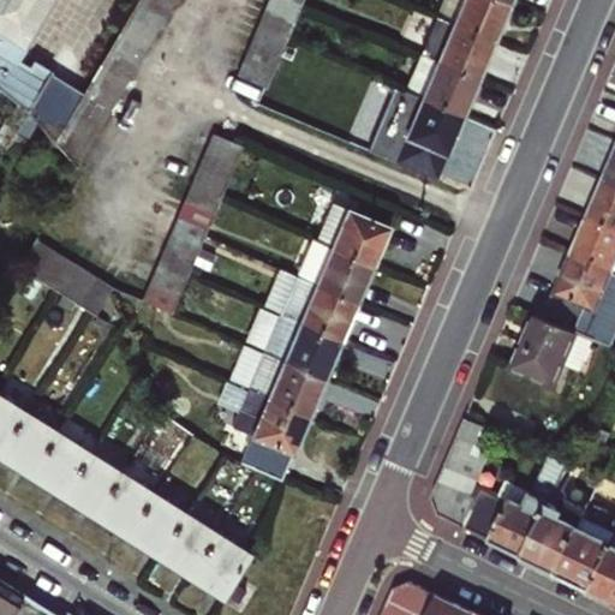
[(0,0),(0,87),(25,108),(29,112),(53,72),(36,63),(33,67),(15,57),(23,41),(25,43),(51,0),(0,0)]
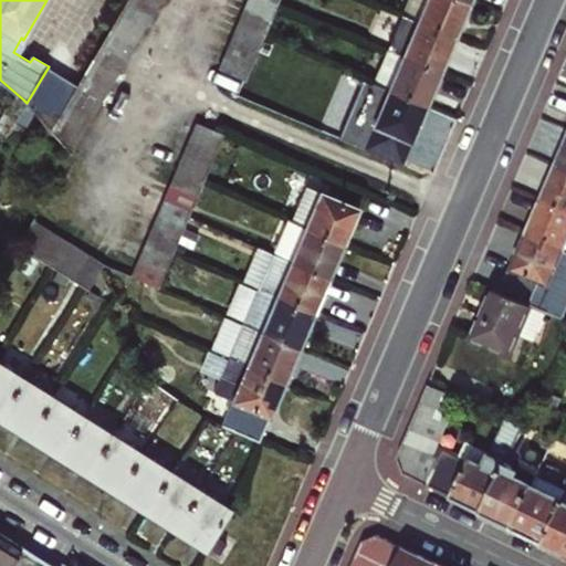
[(128,0),(127,0),(119,13),(145,29),(153,14),(128,0)]
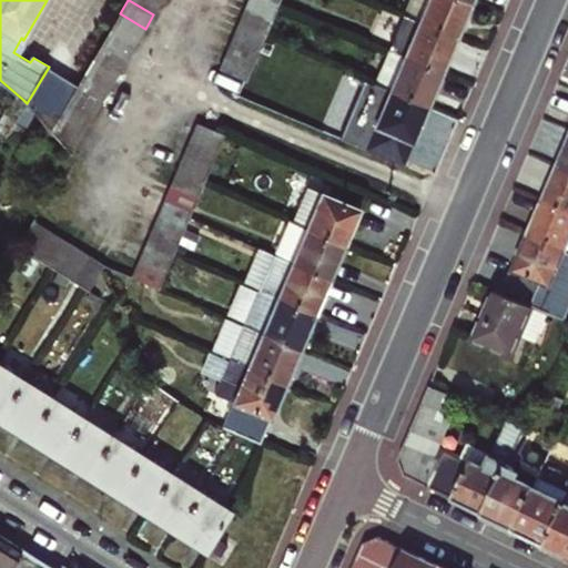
[(161,0),(129,0),(153,14),(162,0),(161,0)]
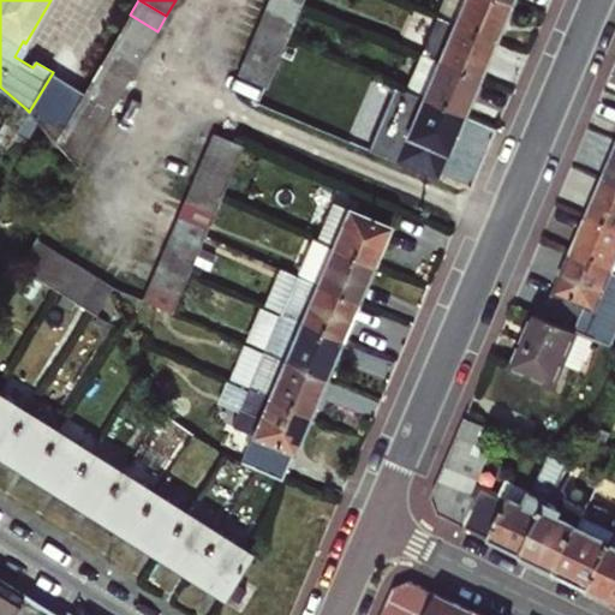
[(270,0),(267,9),(297,22),(303,6),(304,4),(294,0),(270,0)]
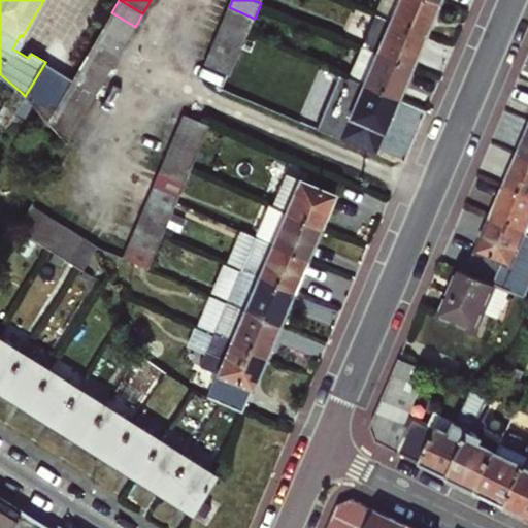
[(431,0),(382,0),(376,14),(424,34),(437,2),(431,0)]
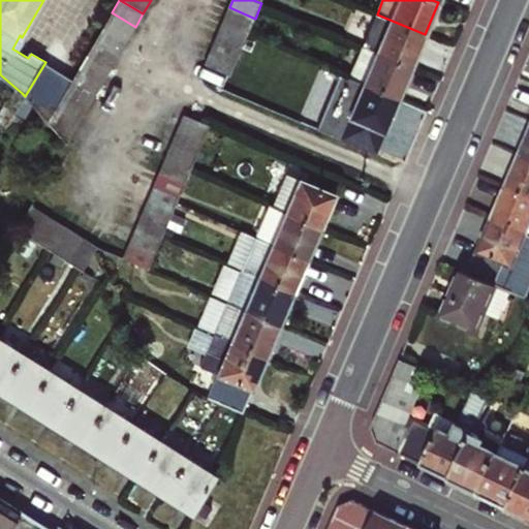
[(249,32),(255,19),(229,7),(223,22),(249,32)]
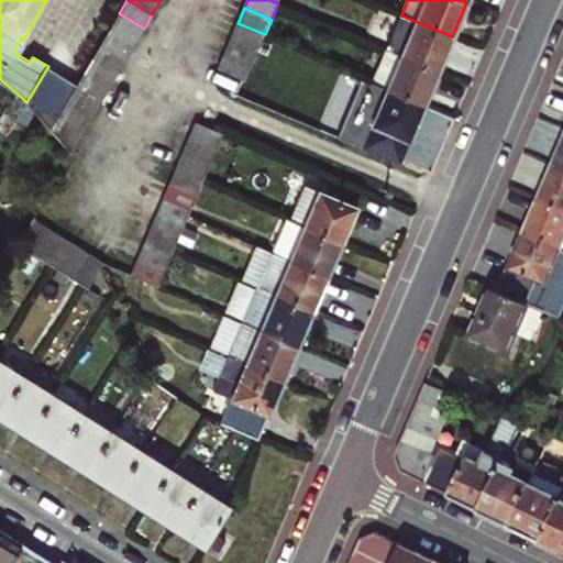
[(119,13),(111,28),(135,43),(144,29),(119,13)]
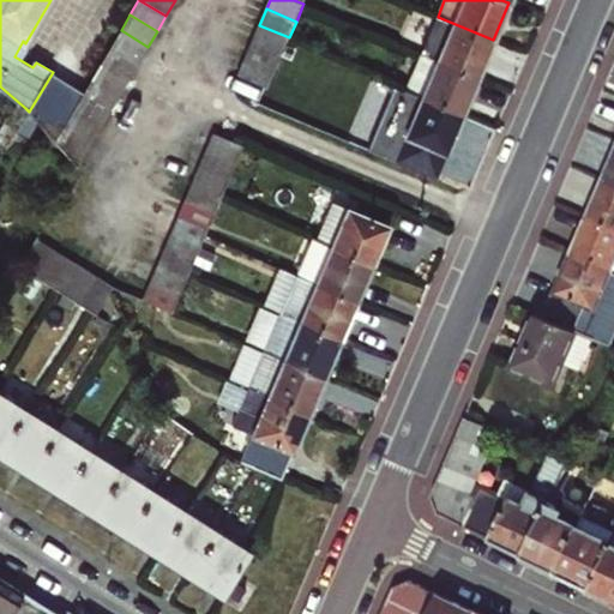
[(477,78),(493,40),(438,17),(421,54),(477,78)]
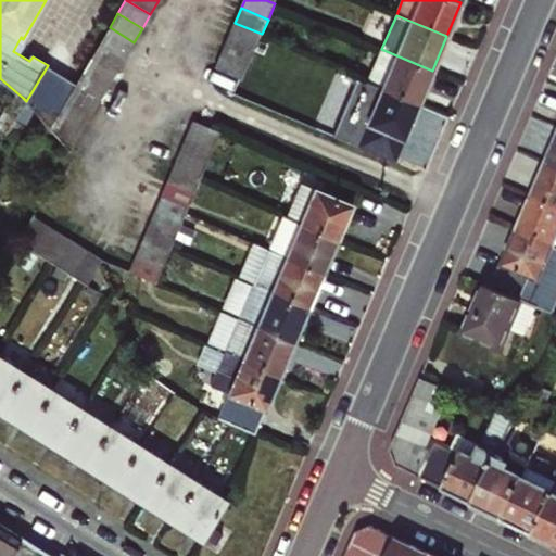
[(262,34),(235,23),(228,38),(255,49),(260,38),(262,34)]
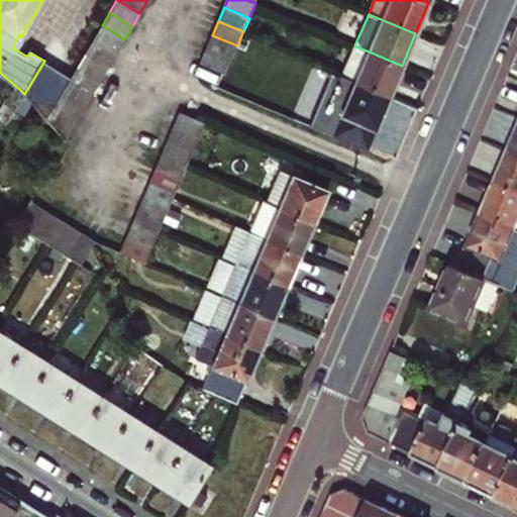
[(102,25),(94,39),(117,53),(124,39),(102,25)]
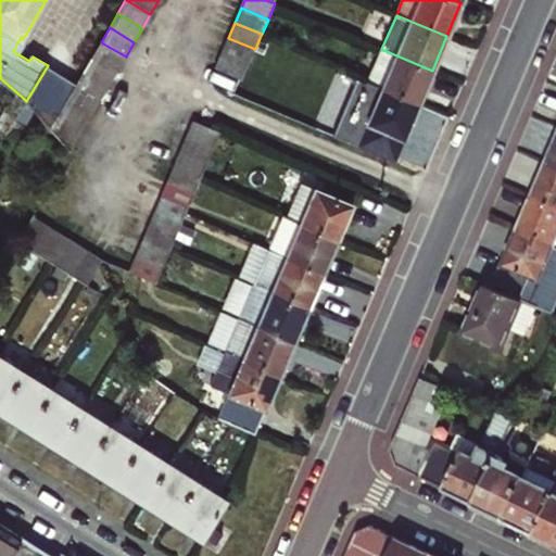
[(249,64),(255,49),(228,38),(222,53),(249,64)]
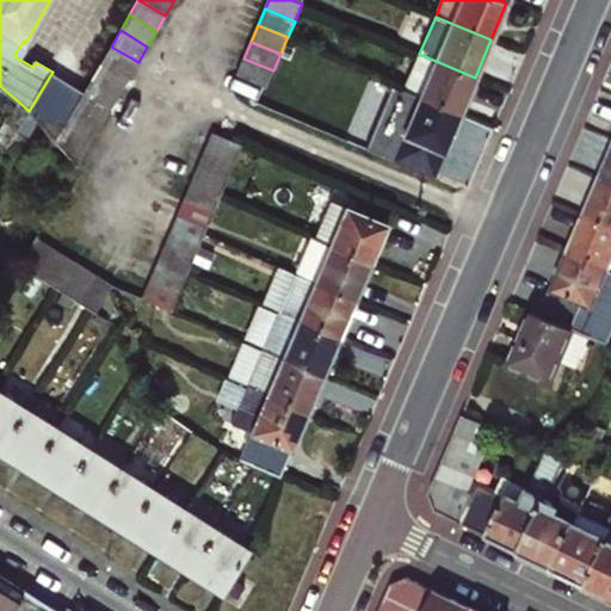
[(111,47),(102,61),(129,78),(139,62),(111,47)]
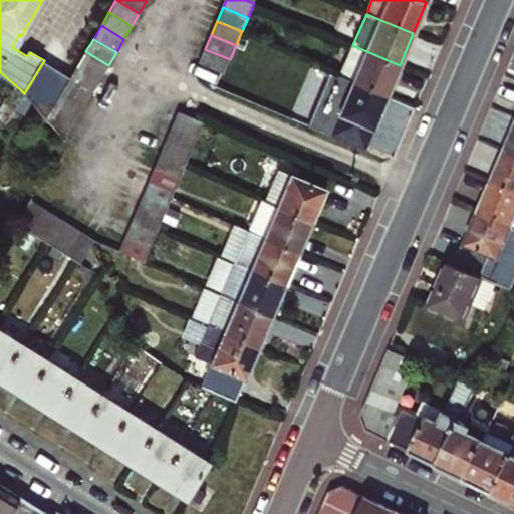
[(400,65),(352,45),(339,76),(387,96),(400,65)]
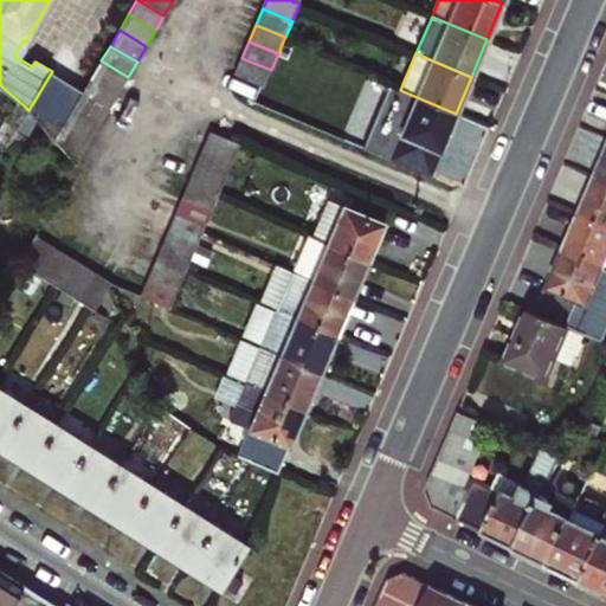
[(264,85),(271,70),(242,58),(236,73),(264,85)]
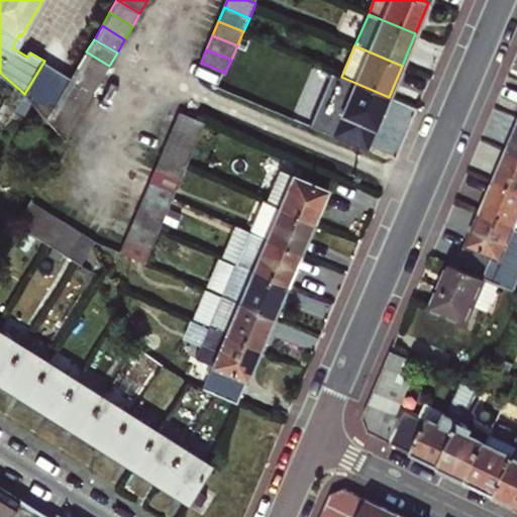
[(86,52),(79,66),(101,79),(109,66),(86,52)]
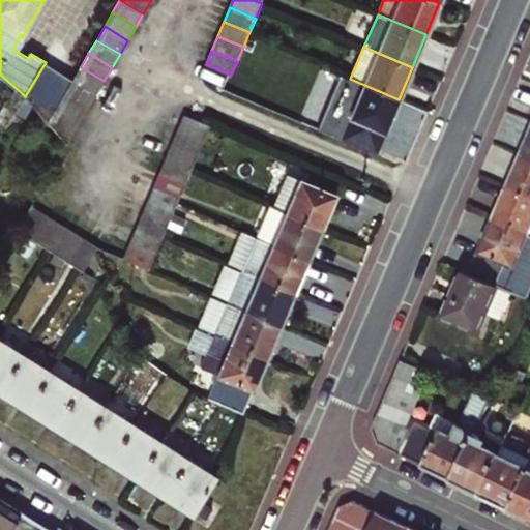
[(81,67),(72,80),(96,93),(104,81),(81,67)]
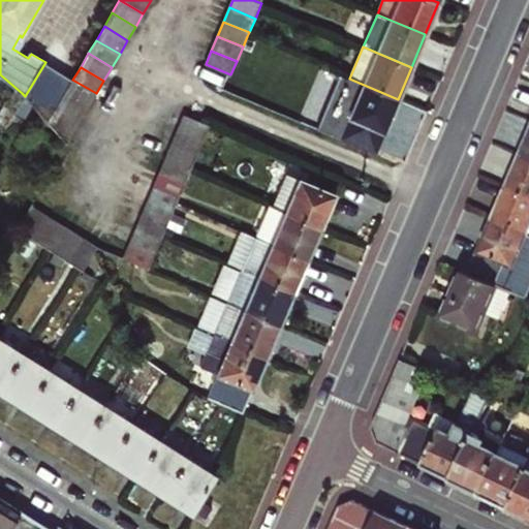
[(384,131),(398,99),(349,79),(347,78),(340,96),(355,102),(350,117),(384,131)]
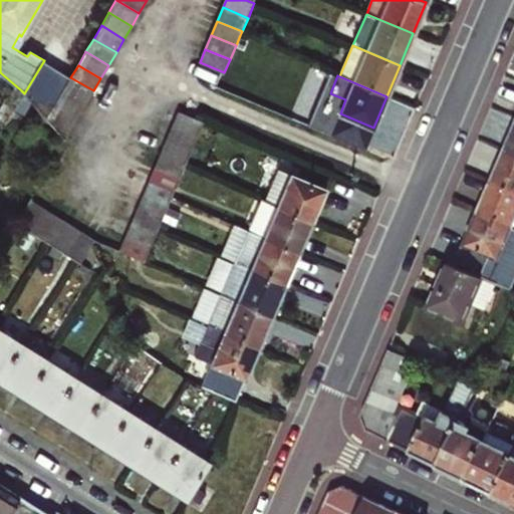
[(70,77),(63,90),(85,103),(93,90),(70,77)]
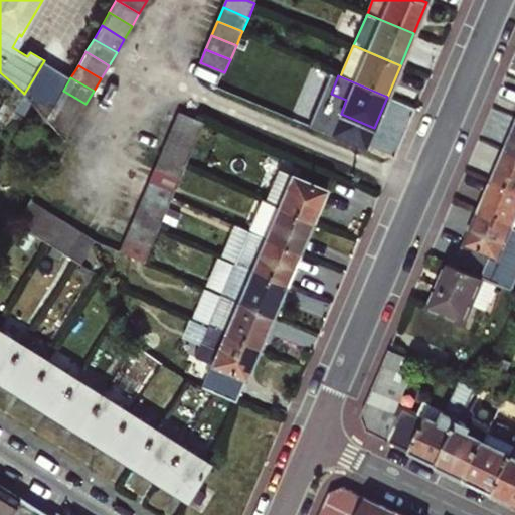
[(21,91),(11,108),(23,115),(31,101),(24,94),(21,91)]
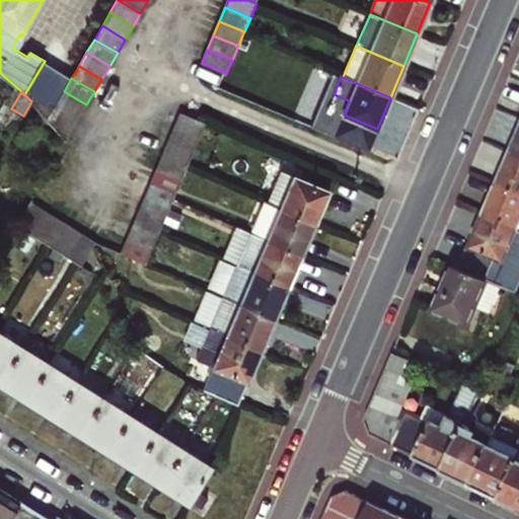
[(86,104),(64,91),(56,104),(79,118),(86,104)]
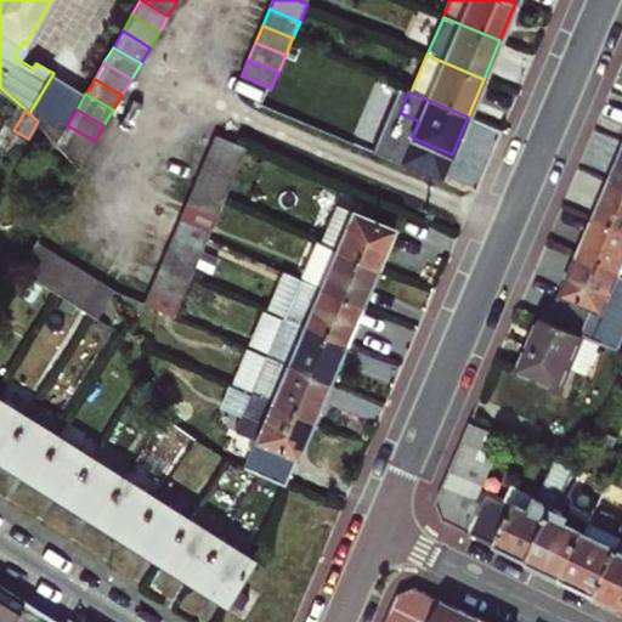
[(67,125),(57,141),(80,165),(95,141),(67,125)]
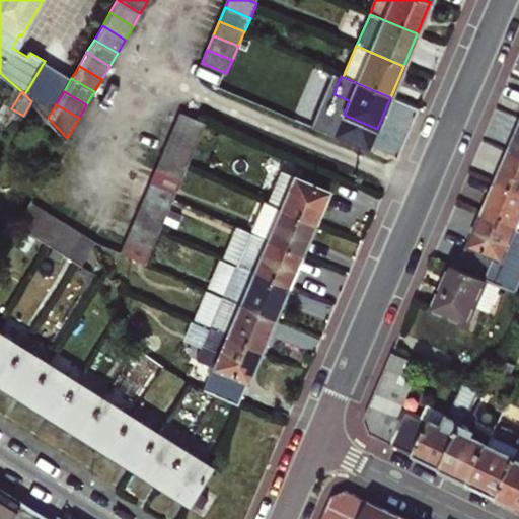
[(180,114),(174,126),(199,136),(205,123),(180,114)]
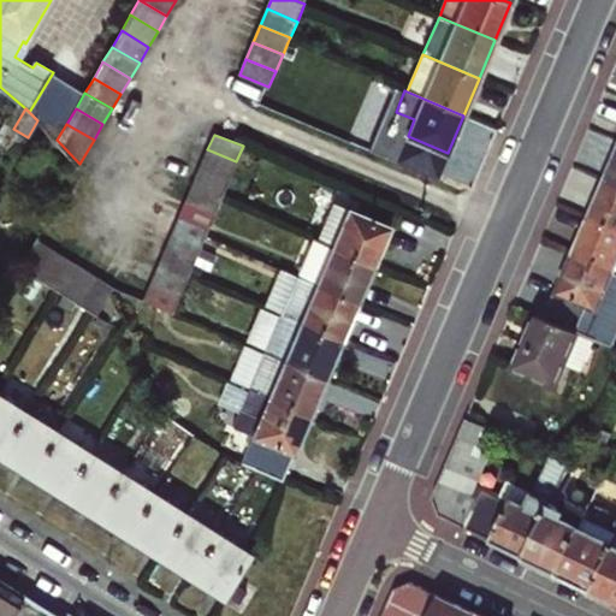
[(207,149),(200,166),(230,178),(236,161),(207,149)]
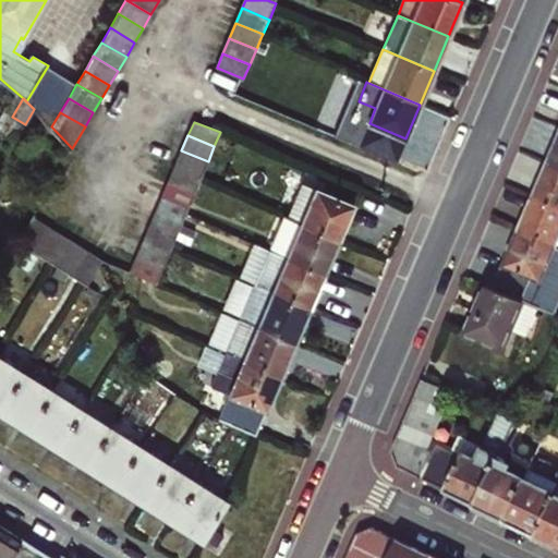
[(181,150),(174,166),(202,177),(208,161),(181,150)]
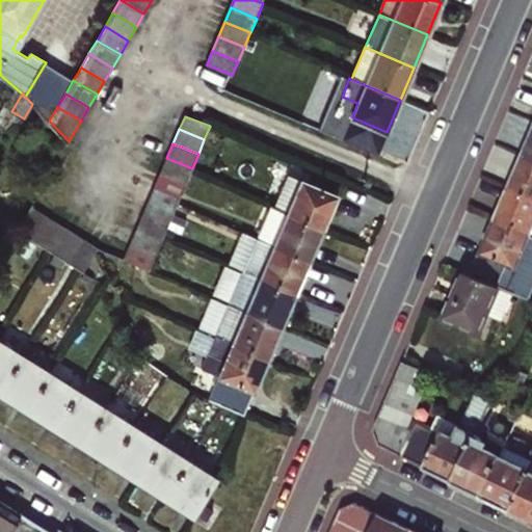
[(531,159),(524,156),(510,188),(531,197),(531,159)]
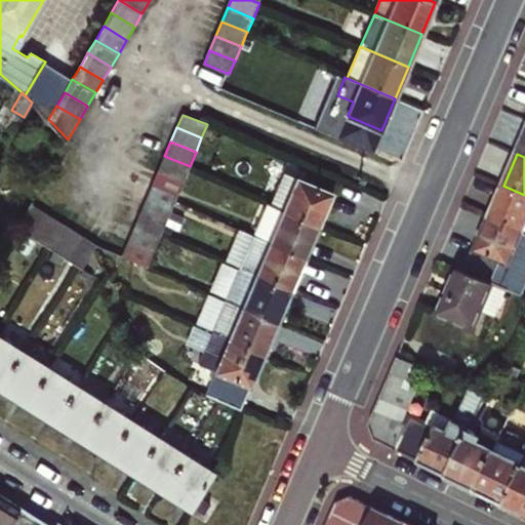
[(164,156),(158,170),(184,182),(189,167),(190,166),(164,156)]
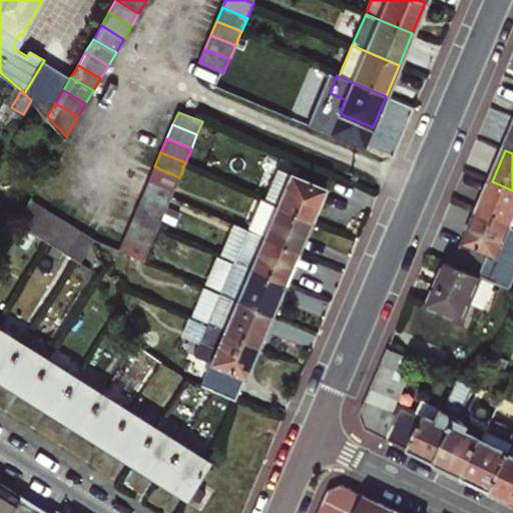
[(179,177),(154,166),(149,180),(173,190),(179,177)]
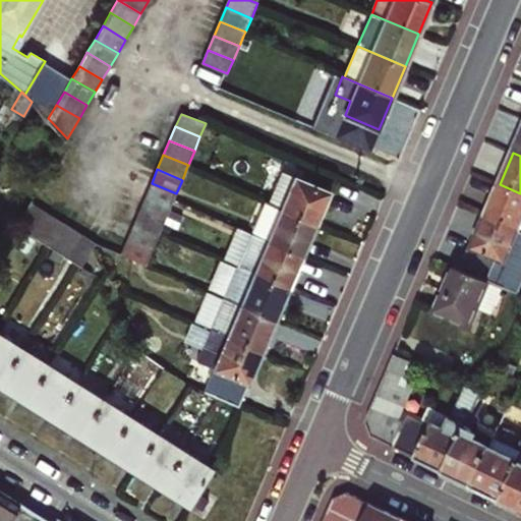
[(282,171),(268,200),(316,222),(330,191),(282,171)]
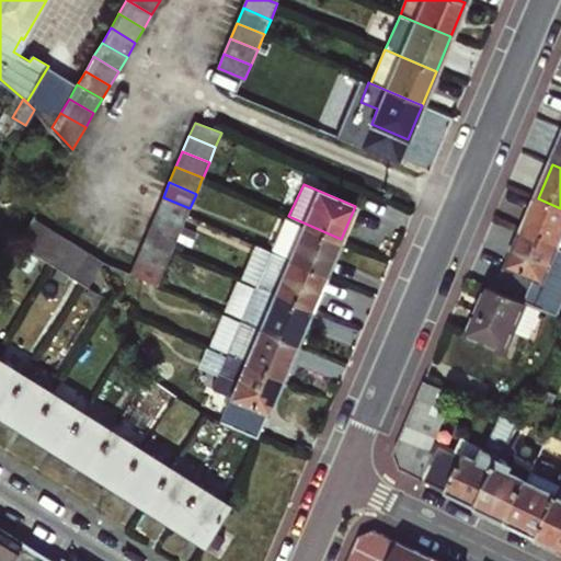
[(163,197),(157,213),(183,224),(187,214),(190,208),(163,197)]
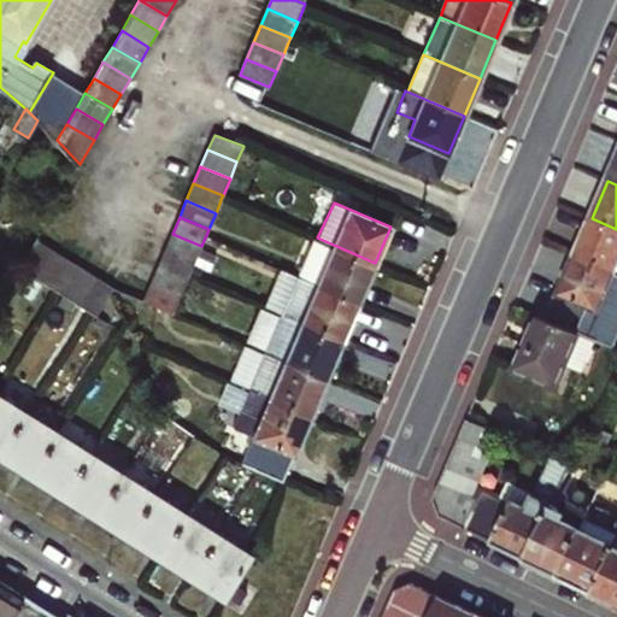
[(616,229),(592,218),(575,257),(616,274),(616,229)]
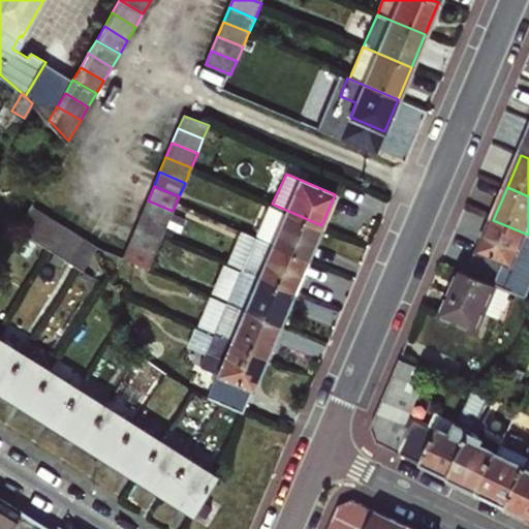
[(173,211),(148,200),(142,214),(166,225),(173,211)]
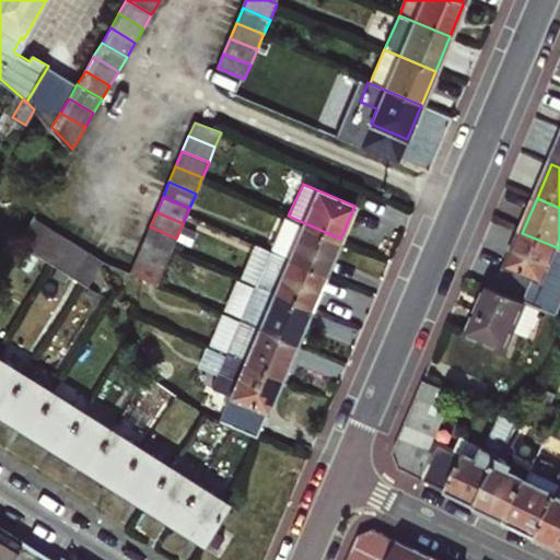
[(340,238),(288,216),(286,214),(270,249),(326,272),(340,238)]
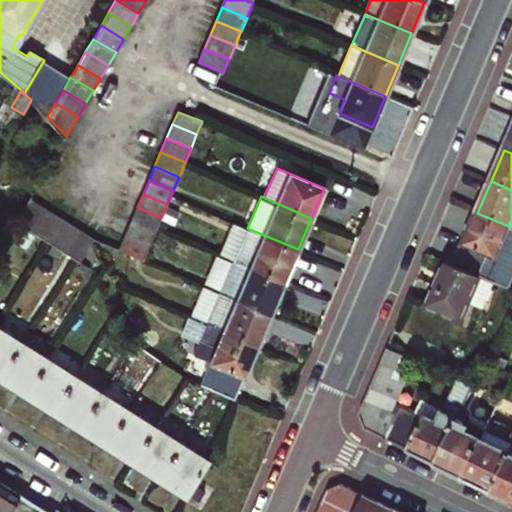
[(45,206),(32,198),(19,221),(31,228),(45,206)]
